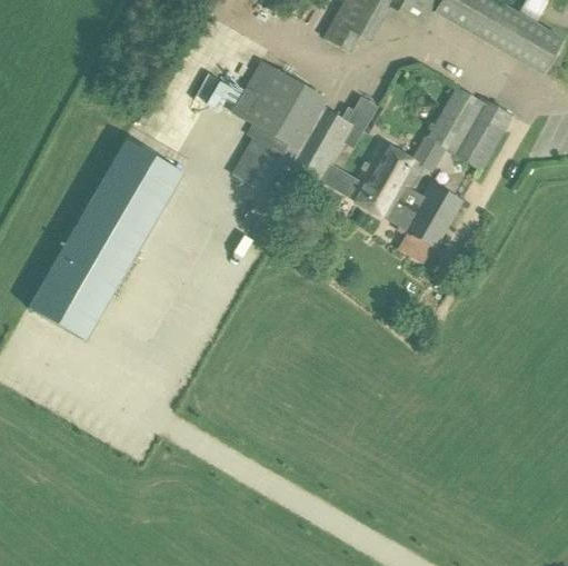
[(345,0),(326,36),(351,50),(360,33),(369,39),(390,3),(424,22),(436,0),(345,0)]
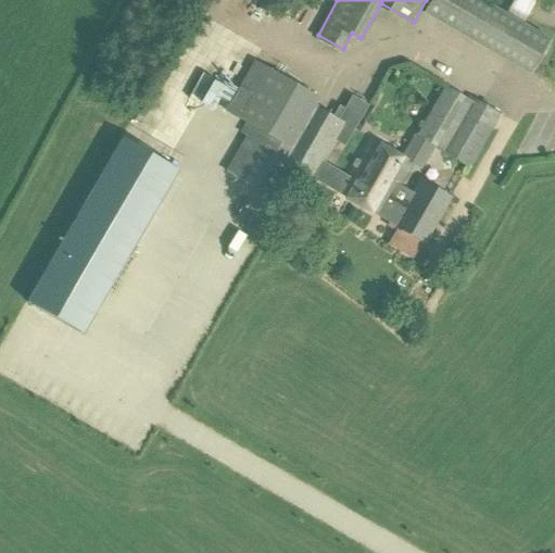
[(532,73),(553,37),(489,0),(430,0),(425,11),(532,73)]
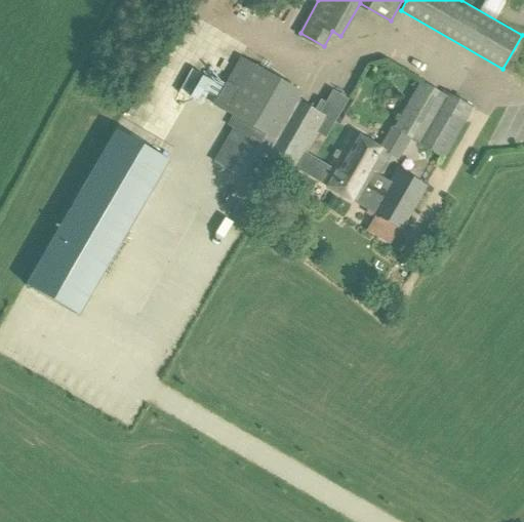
[(297,167),(308,151),(320,129),(329,135),(350,98),(334,89),(322,111),(298,97),(303,90),(241,54),(213,103),(233,115),(229,122),(235,126),(215,159),(269,190),(286,160),(297,167)]
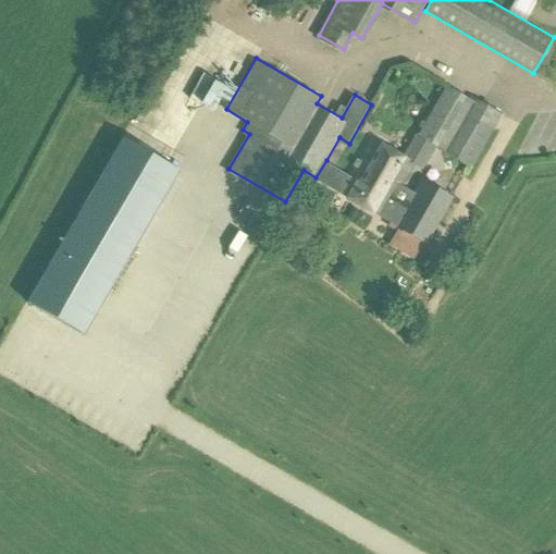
[(224,99),(236,77),(215,65),(202,87),(224,99)]
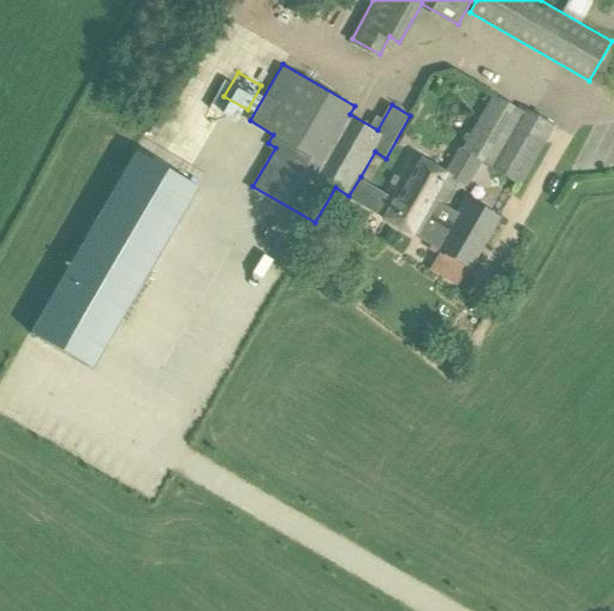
[(523,109),(493,91),(462,147),(482,157),(492,163),(522,181),(554,123),(524,106),(523,109)]
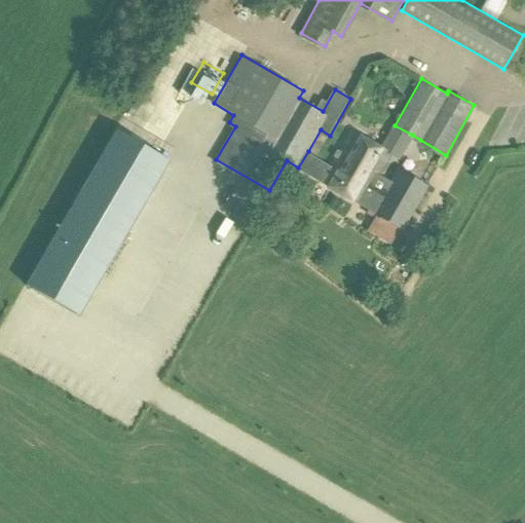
[(381,145),(392,151),(390,153),(399,158),(412,135),(395,125),(392,123),(381,145)]
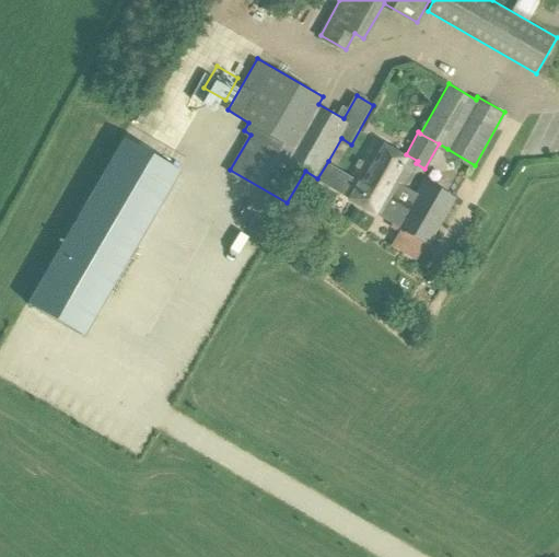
[(328,161),(317,178),(429,243),(456,197),(426,180),(417,194),(403,186),(416,163),(418,161),(406,154),(374,136),(352,175),(328,161)]
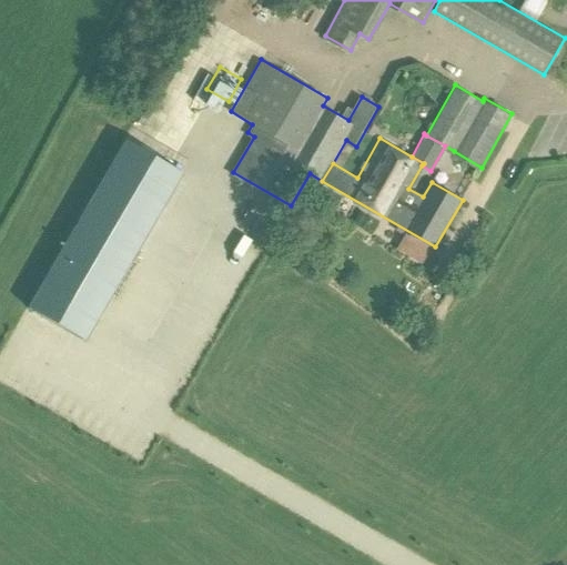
[(125,139),(28,305),(87,339),(183,172),(125,139)]
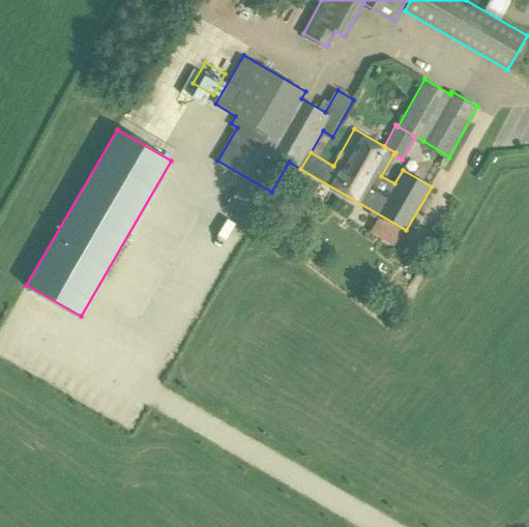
[(303,257),(309,250),(296,240),(290,247),(303,257)]
